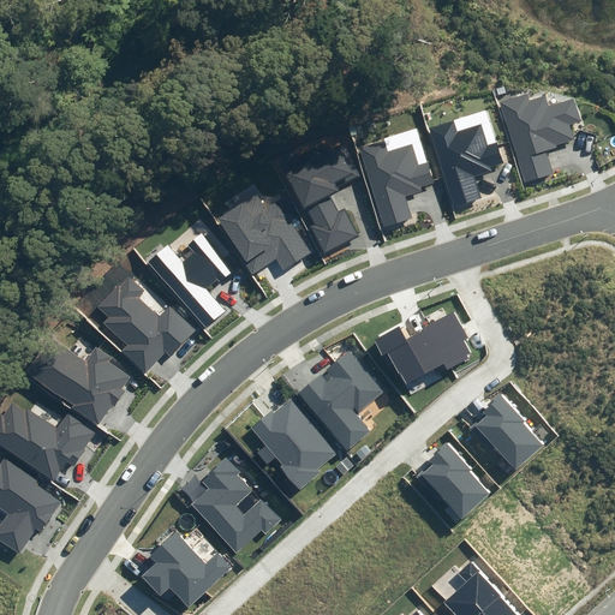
[(501,101),(525,183),(553,174),(547,150),(556,147),(556,144),(574,138),(569,125),(581,121),(574,99),(549,106),(545,95),(527,100),(526,94),(501,101)]
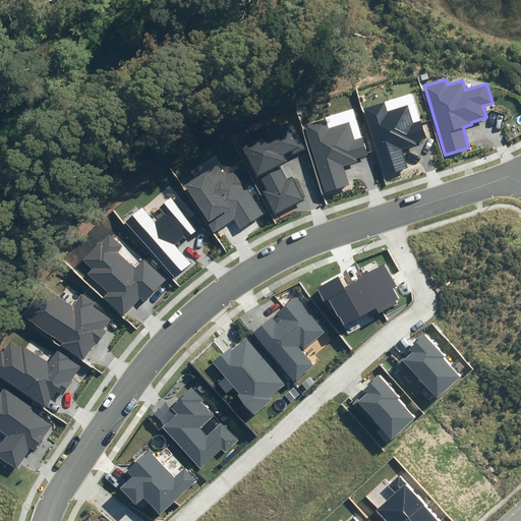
[(363,108),(384,175),(407,168),(402,150),(416,145),(415,141),(426,137),(421,121),(413,123),(408,105),(388,111),(385,102),(363,108)]
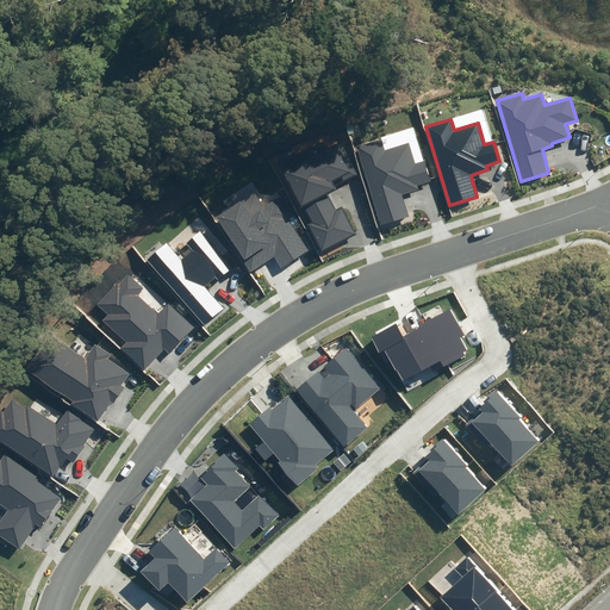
[(358,148),(381,225),(409,217),(402,194),(418,190),(417,185),(430,181),(414,128),(381,137),(381,141),(358,148)]
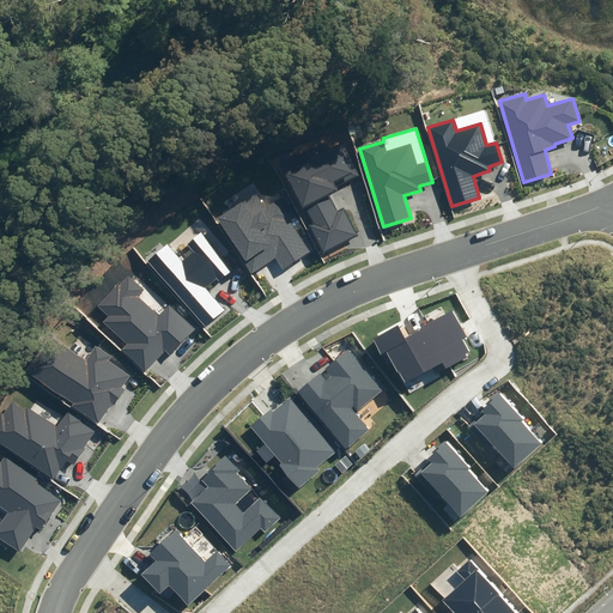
[(310,226),(323,253),(358,236),(344,208),(338,211),(329,195),(339,190),(337,187),(359,176),(343,141),(284,170),(303,210),(305,208),(314,225),(310,226)]
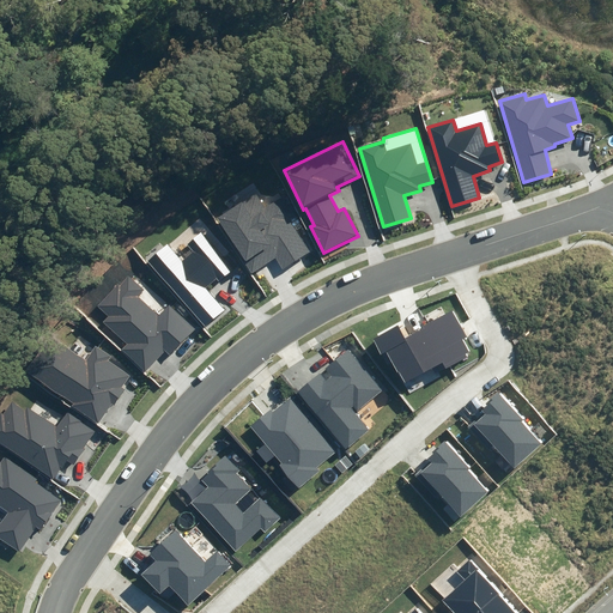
[(275,259),(283,269),(313,250),(279,199),(266,207),(256,192),(216,218),(252,273),(275,259)]
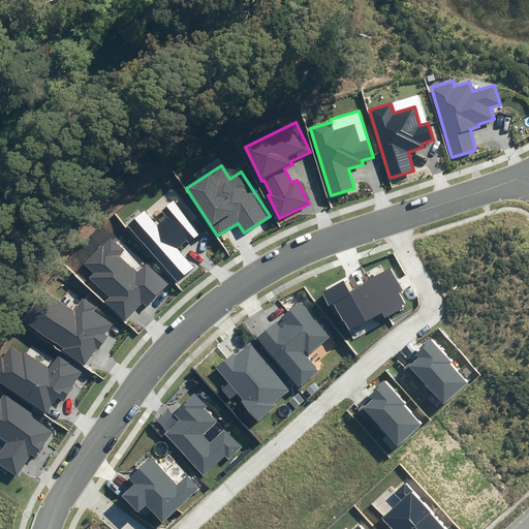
[(127,226),(177,282),(194,268),(177,248),(186,241),(188,243),(201,231),(174,200),(161,211),(167,217),(157,225),(144,211),(127,226)]
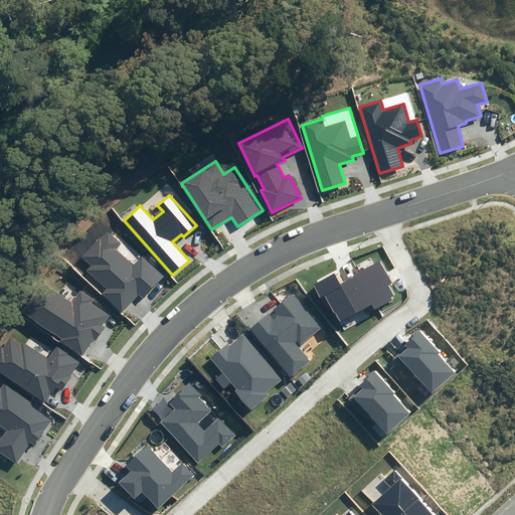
[(102,295),(122,313),(138,295),(143,299),(164,276),(142,255),(133,266),(116,249),(122,243),(108,231),(101,239),(99,238),(81,258),(92,266),(86,272),(107,290),(102,295)]
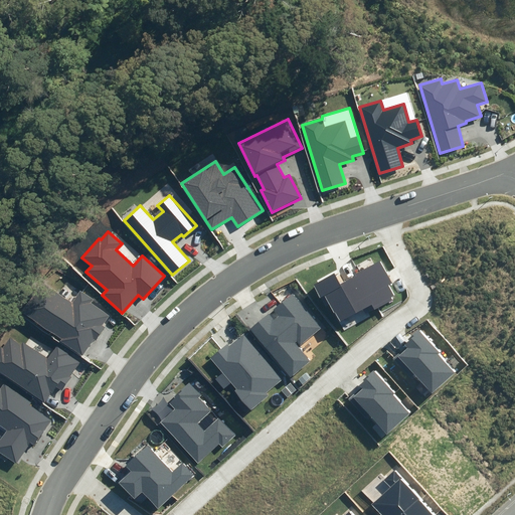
[(325,295),(340,322),(367,307),(370,312),(392,300),(391,298),(394,296),(388,286),(393,284),(380,262),(340,284),(334,274),(313,285),(320,298),(325,295)]
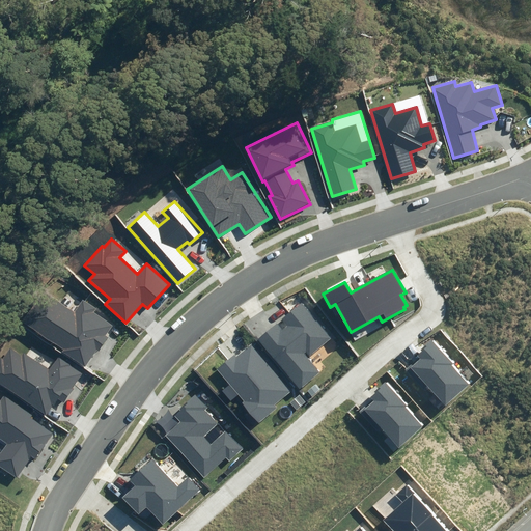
[(62,352),(84,367),(96,350),(99,351),(108,338),(105,336),(112,326),(93,313),(96,308),(83,300),(75,312),(47,292),(27,323),(64,348),(62,352)]
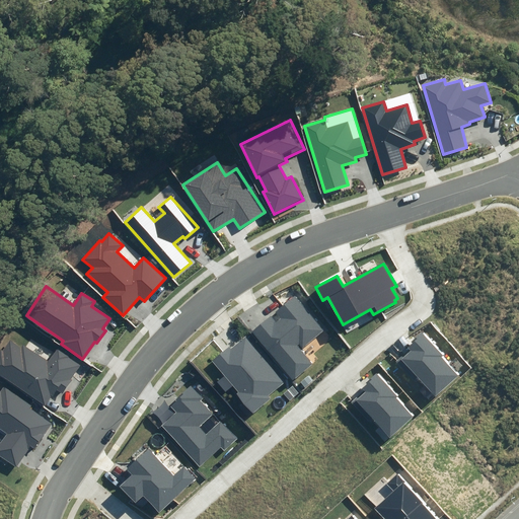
[(252,332),(293,380),(312,364),(297,346),(299,345),(302,349),(324,330),(294,295),(276,311),(281,318),(276,322),(271,316),(252,332)]
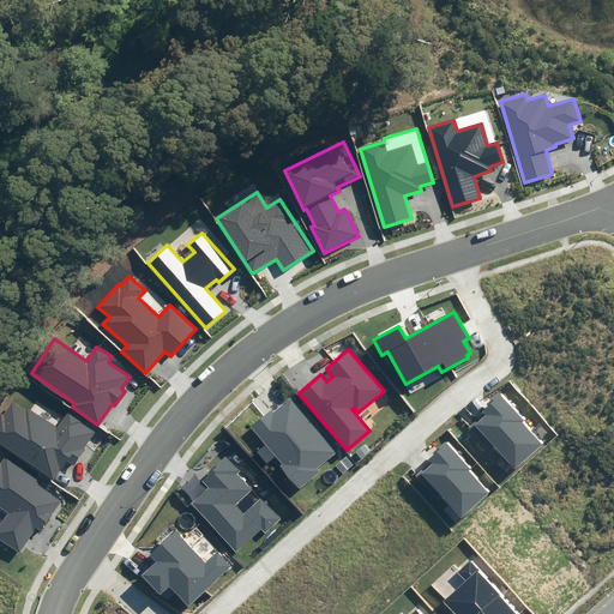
[(494,445),(515,468),(542,444),(522,422),(523,421),(498,392),(487,403),(489,405),(482,410),(486,414),(470,428),(489,450),(494,445)]
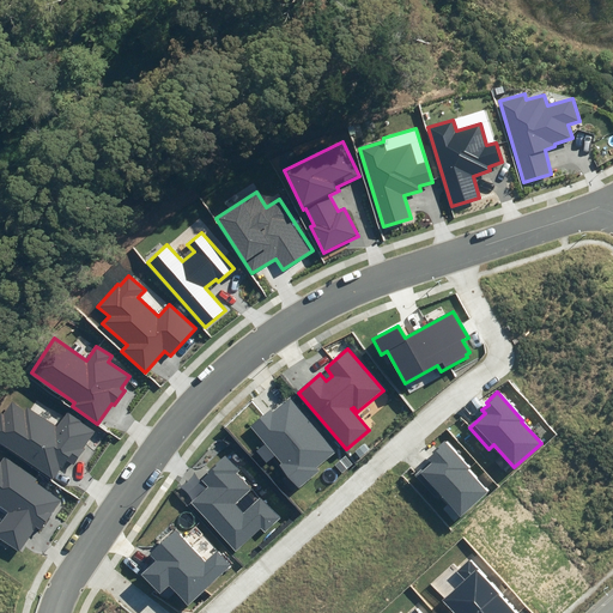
[(280,465),(299,489),(320,471),(317,468),(338,450),(292,395),(273,412),(271,410),(250,426),(265,443),(256,451),(266,463),(275,455),(281,463),(280,465)]
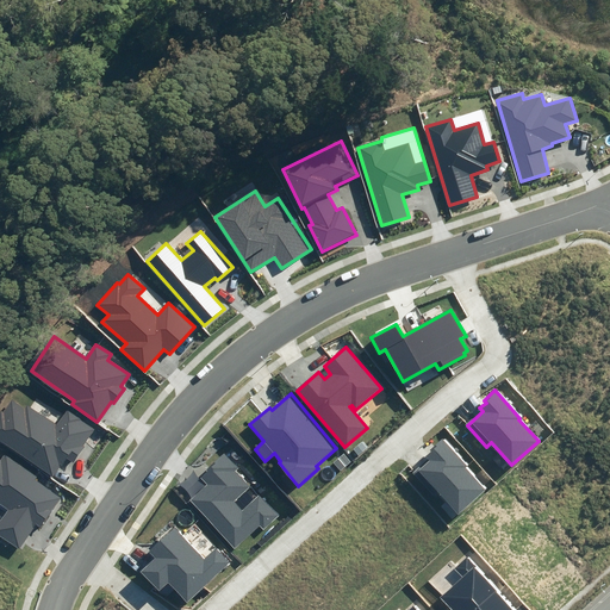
[(0,442),(53,478),(61,466),(62,467),(67,459),(74,464),(85,447),(83,446),(94,428),(67,410),(57,425),(27,405),(25,409),(12,399),(2,414),(0,411),(0,442)]
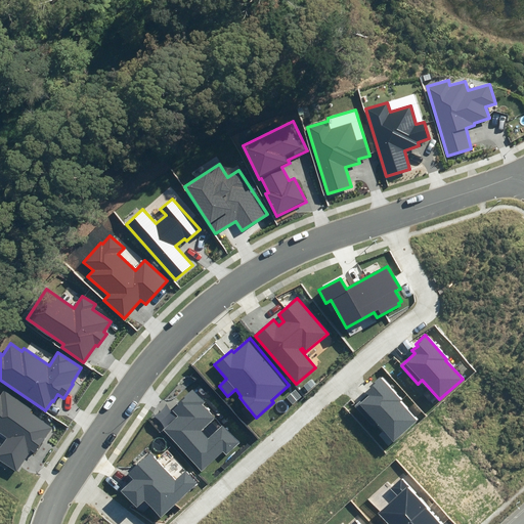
[(378,424),(394,441),(417,421),(400,402),(402,401),(380,377),(369,386),(372,388),(366,392),(367,394),(354,406),(374,428),(378,424)]
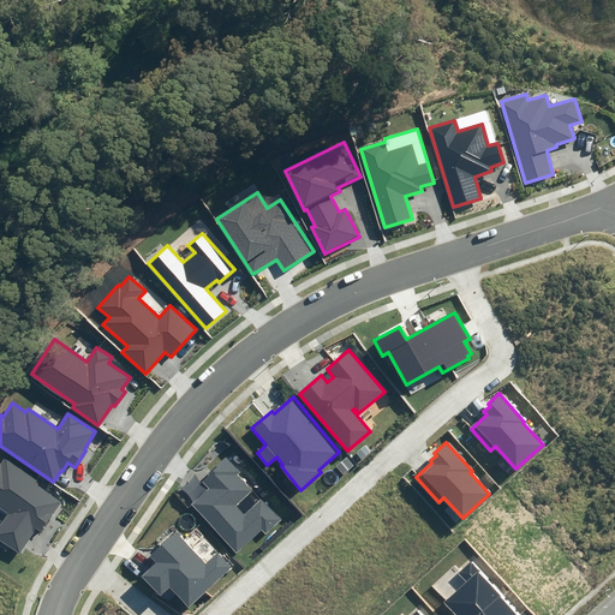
[(0,525),(0,541),(19,554),(36,529),(41,532),(61,502),(34,483),(37,479),(5,458),(0,465),(0,464),(0,508),(9,514),(0,525)]
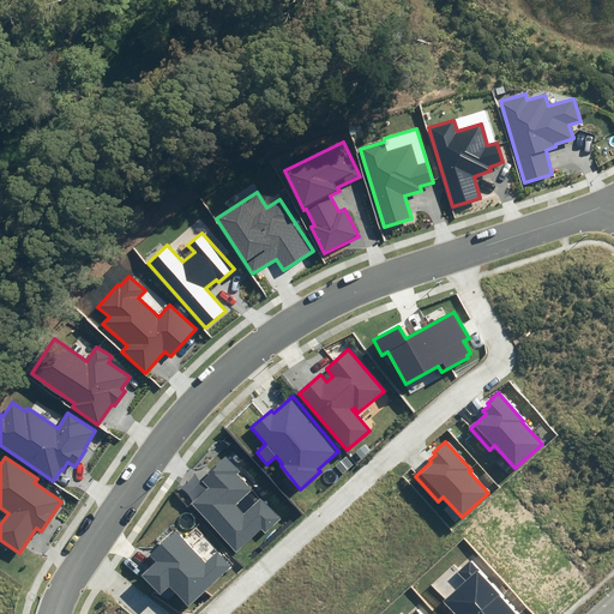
[(192,505),(236,553),(262,530),(265,534),(282,519),(262,497),(244,513),(235,504),(251,489),(238,475),(241,471),(228,457),(202,481),(209,488),(192,505)]
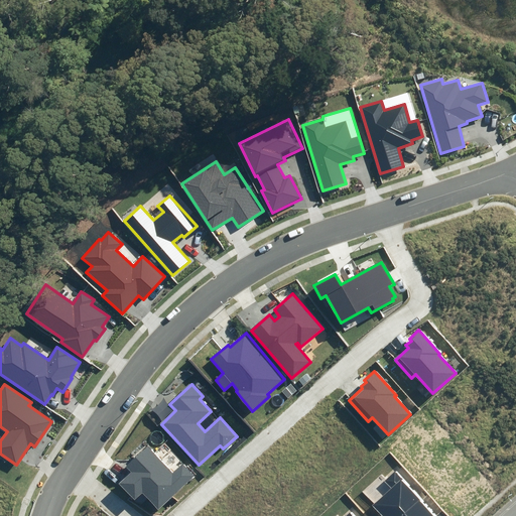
[(142,493),(158,510),(194,477),(182,465),(172,474),(147,446),(126,467),(131,472),(119,484),(135,500),(142,493)]
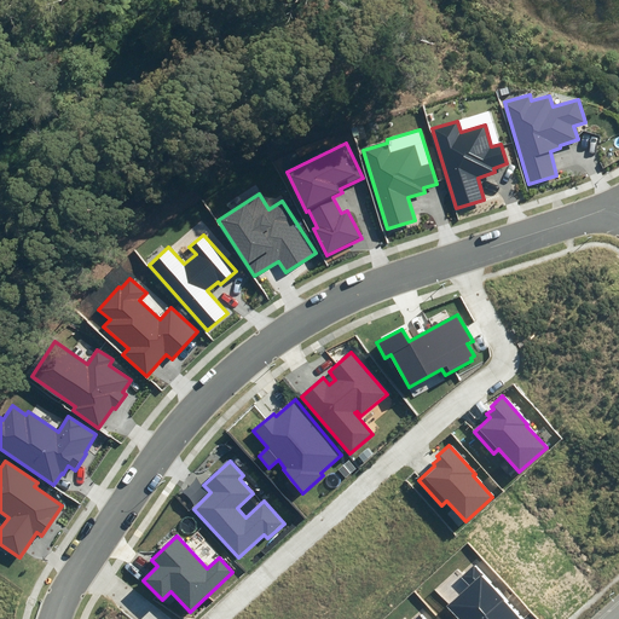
[(439,617),(441,618),(520,618),(473,566),(452,584),(463,595),(439,617)]
